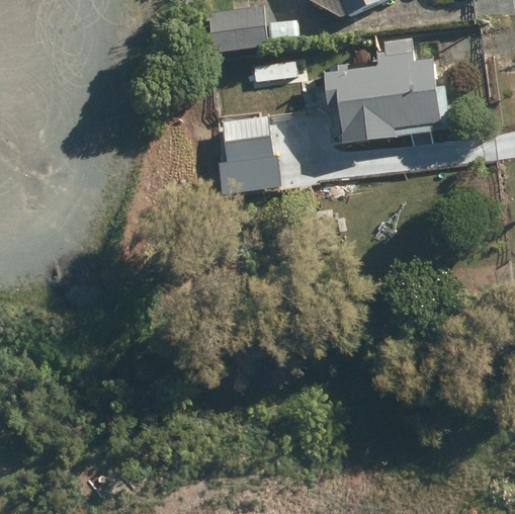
[(342,0),(348,14),(379,0),(342,0)]
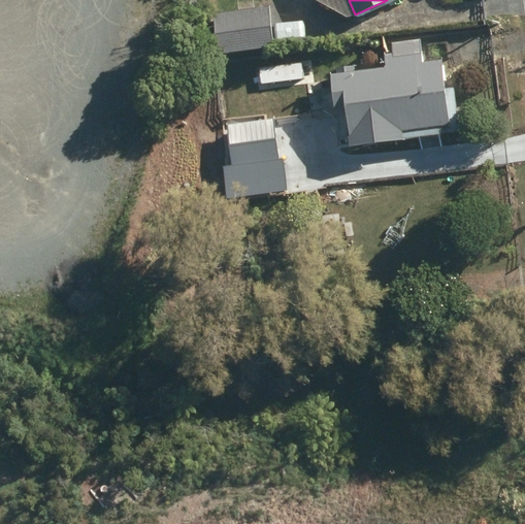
[(269,4),(214,11),(219,53),(274,46),(269,4)]
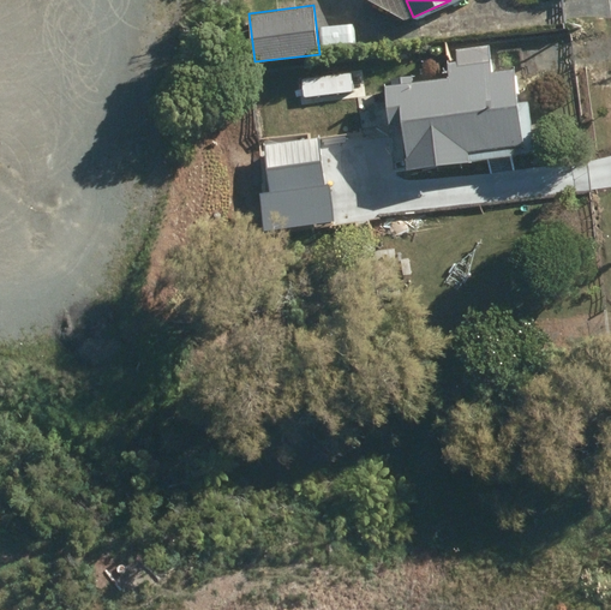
[(391,78),(393,84),(384,85),(390,130),(401,129),(406,169),(534,153),(528,100),(515,101),(511,69),(492,71),(490,57),(479,58),(477,41),(468,42),(471,59),(448,61),(449,77),(412,82),(411,76),(391,78)]
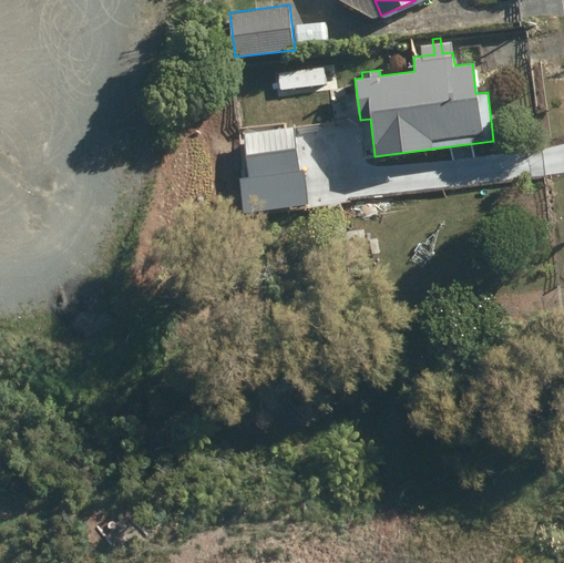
[(295,129),(249,133),(254,174),(298,170),(295,129)]
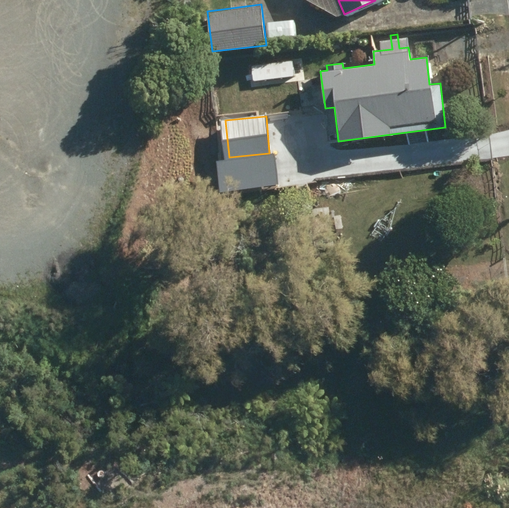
[(212,141),(212,131),(203,131),(204,142),(212,141)]
